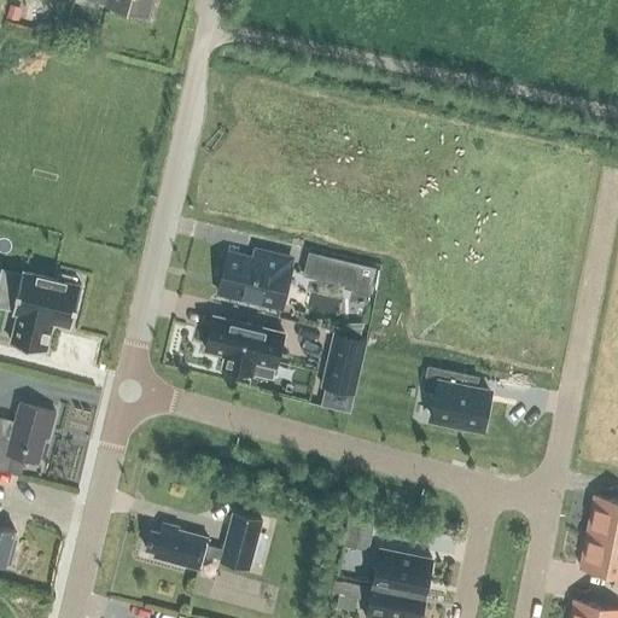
[(151,0),(109,0),(108,6),(146,16),(151,0)]
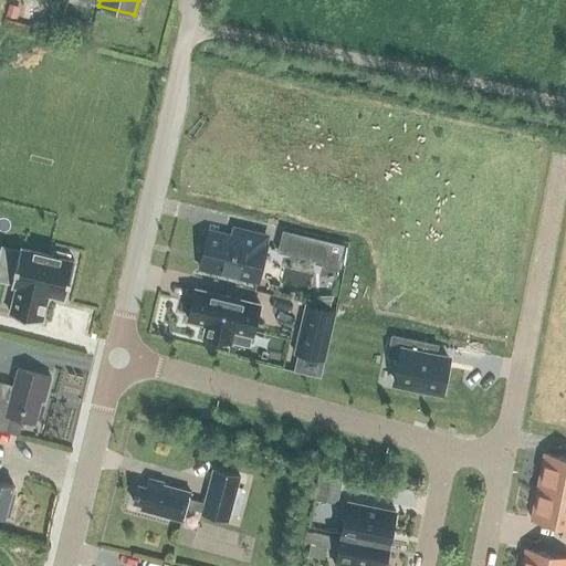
[(10,6),(7,17),(18,20),(21,8),(10,6)]
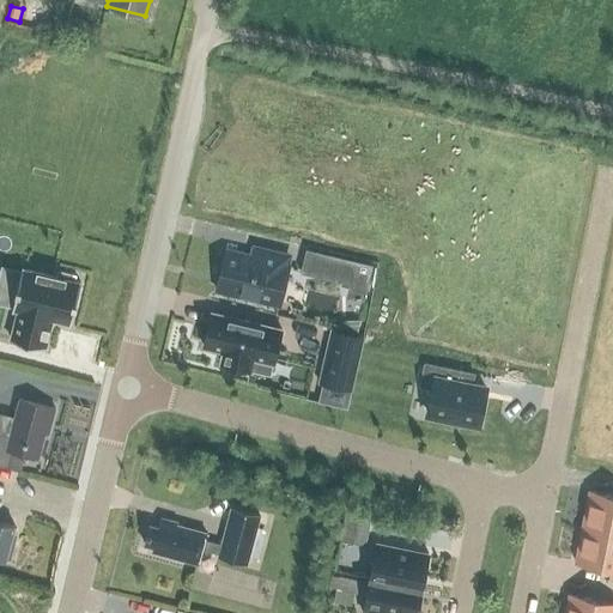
[(220,277),(223,278),(220,289),(216,287),(216,289),(280,304),(281,303),(277,302),(285,267),(290,268),(290,267),(286,266),(287,258),(255,249),(253,259),(225,252),(224,253),(226,253),(220,277)]
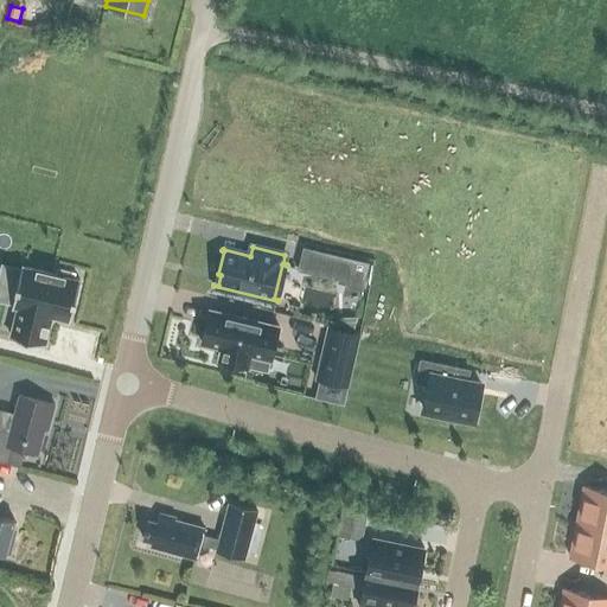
[(308,248),(302,272),(352,278),(349,295),(352,295),(352,298),(352,299),(358,299),(357,294),(362,294),(370,262),(308,248)]
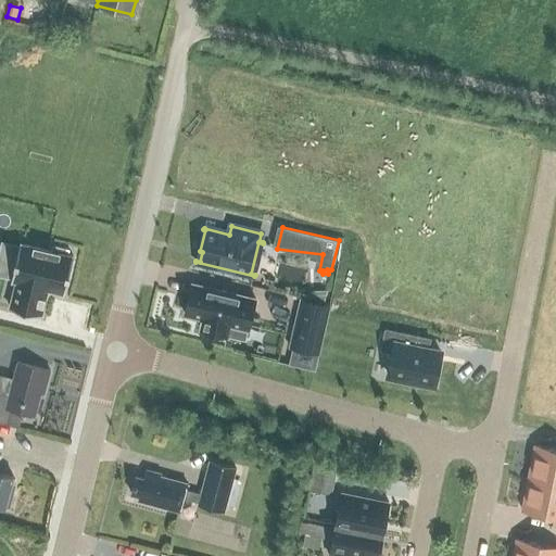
[(16,281),(10,308),(41,316),(48,289),(64,293),(73,257),(67,255),(68,251),(53,247),(52,252),(20,244),(11,280),(16,281)]
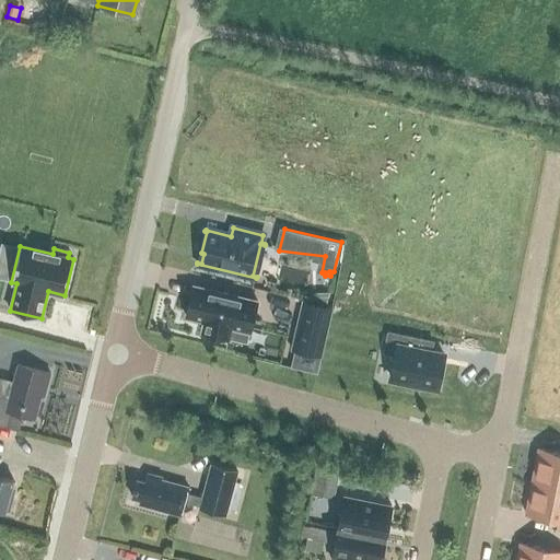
[(194,287),(186,317),(203,322),(201,333),(247,343),(257,301),(194,287)]
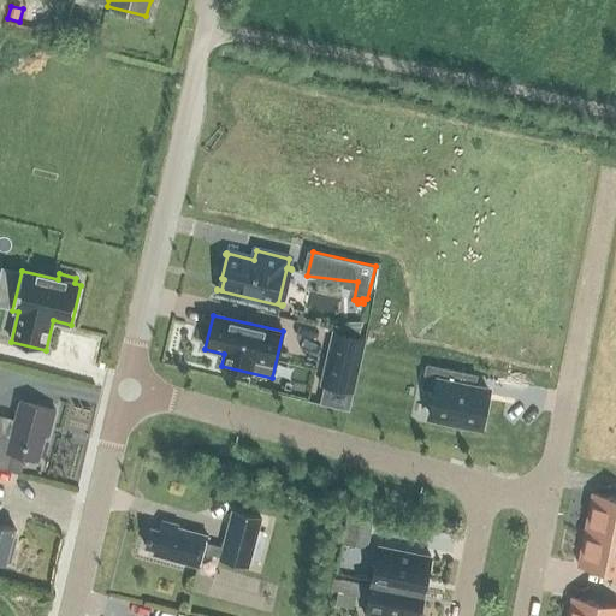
[(333,332),(321,384),(353,391),(365,339),(333,332)]
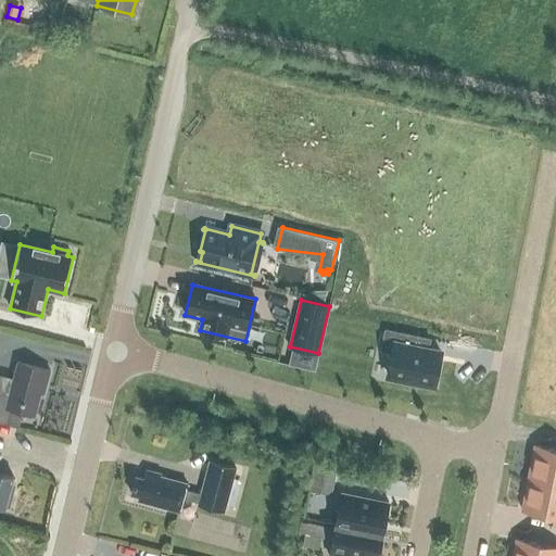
[(382,349),(393,351),(388,374),(390,374),(389,376),(407,379),(407,377),(434,383),(441,351),(428,349),(430,338),(386,329),(382,349)]
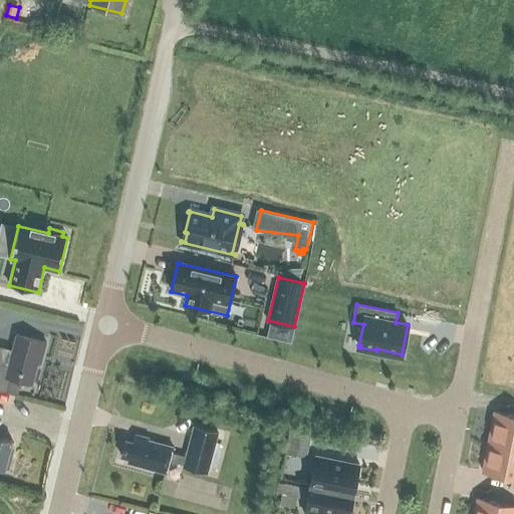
[(0,345),(0,391),(17,396),(17,394),(18,393),(16,392),(20,379),(33,382),(40,355),(42,356),(46,343),(16,335),(12,349),(0,345)]
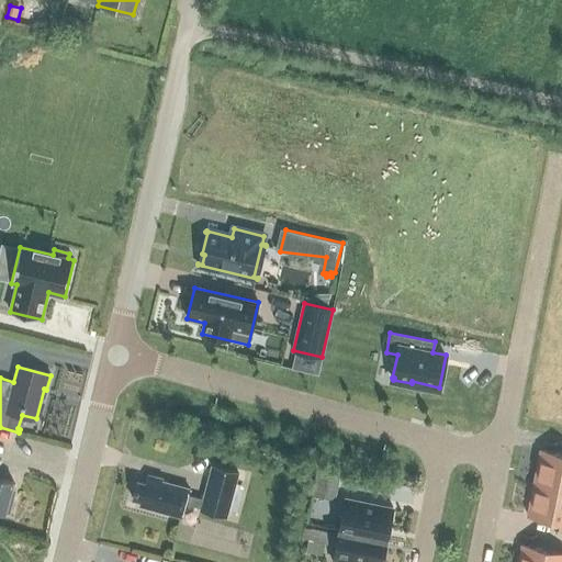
[(534,483),(561,489),(561,454),(540,451),(534,483)]
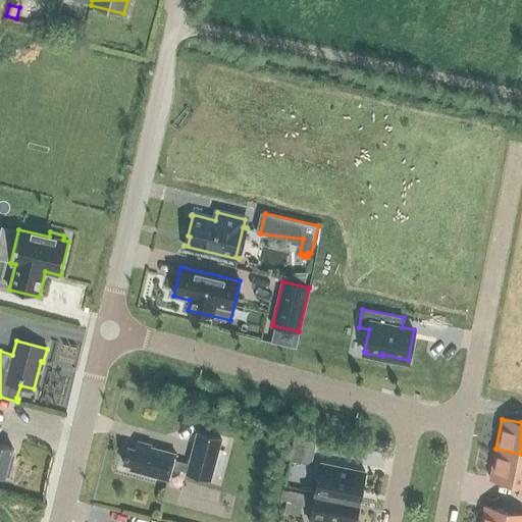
[(197,432),(188,465),(173,461),(174,455),(150,448),(151,446),(139,442),(137,451),(128,448),(123,464),(136,467),(135,471),(168,480),(171,469),(186,473),(186,475),(209,481),(221,438),(197,432)]
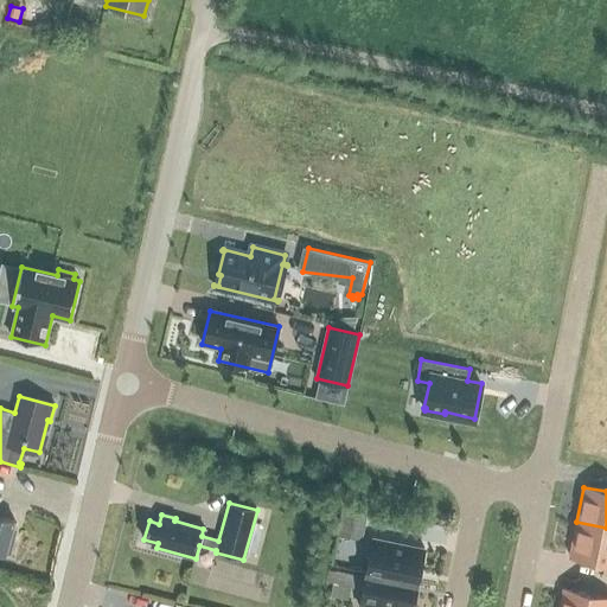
[(338,536),(362,540),(368,512),(344,508),(338,536)]
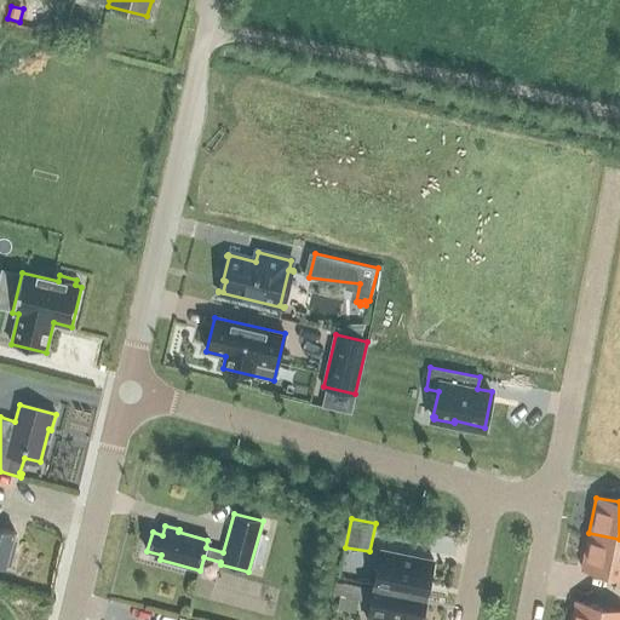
[(0,566),(6,568),(7,566),(11,567),(15,552),(11,551),(15,532),(0,528),(0,566)]
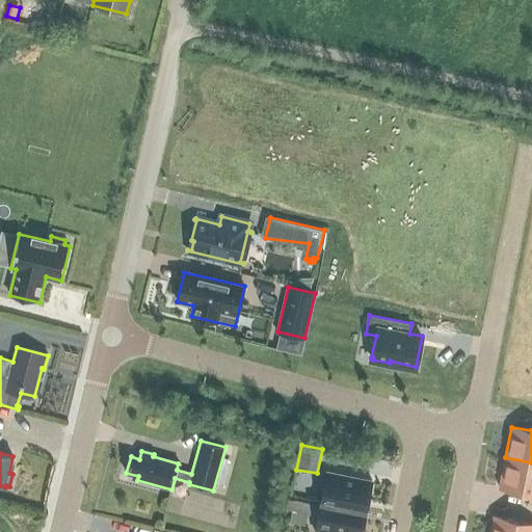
[(531,494),(531,462),(505,457),(500,488),(531,494)]
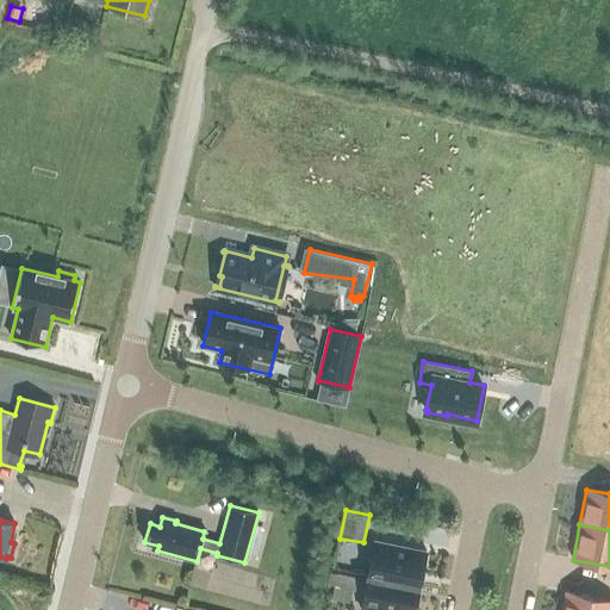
[(427,552),(375,541),(368,577),(419,586),(427,552)]
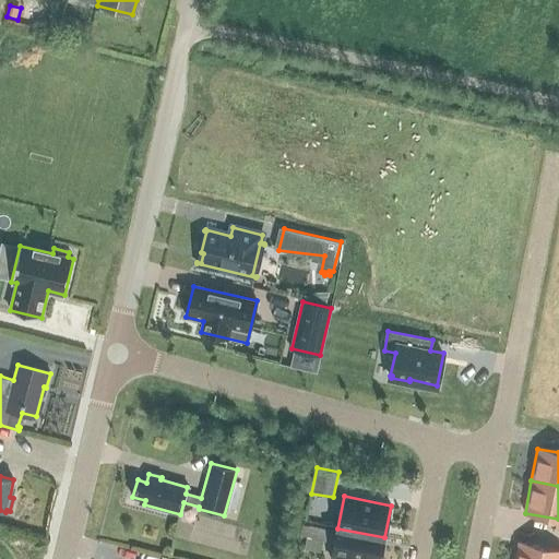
[(324,528),(309,525),(306,537),(322,540),(324,528)]
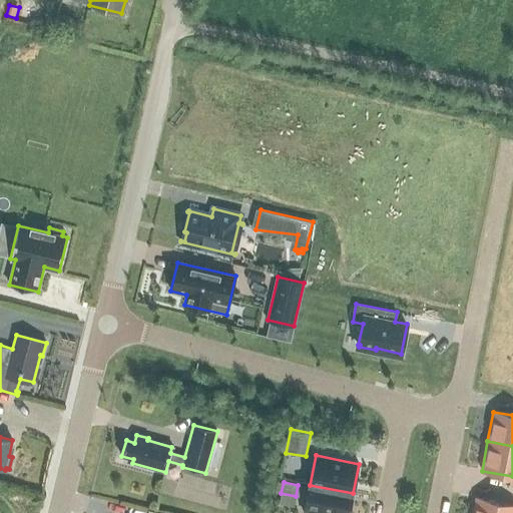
[(349,512),(353,493),(310,485),(304,512),(349,512)]
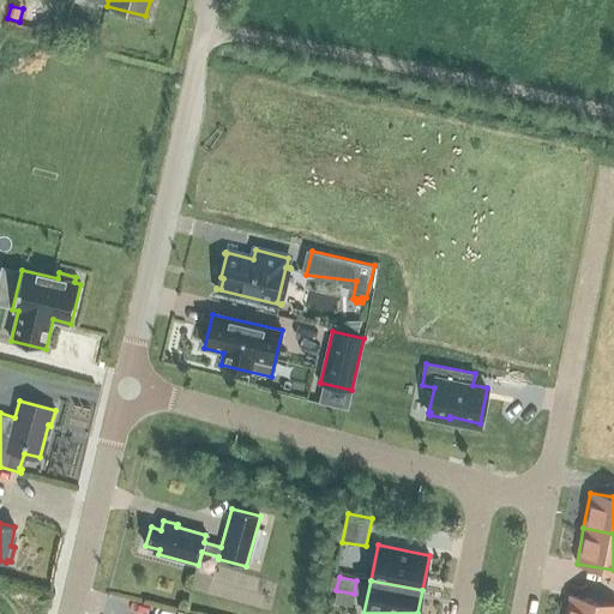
[(613,613),(613,605),(570,596),(566,613),(613,613)]
